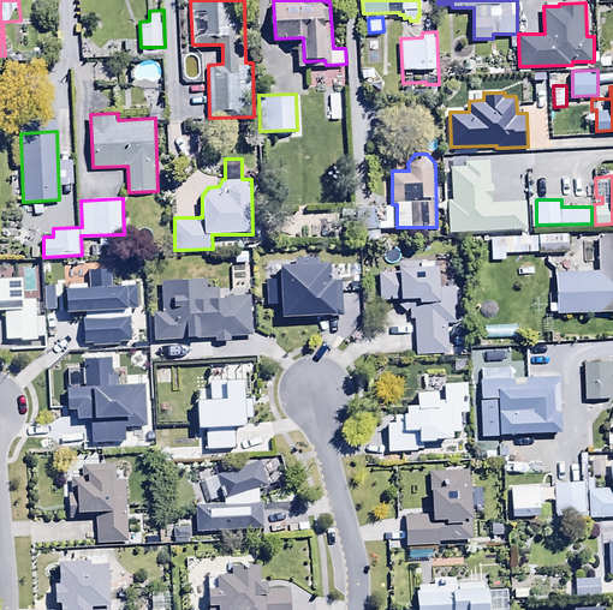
[(397,204),(392,204),(359,204),(359,241),(381,241),(381,227),(397,227),(397,204)]
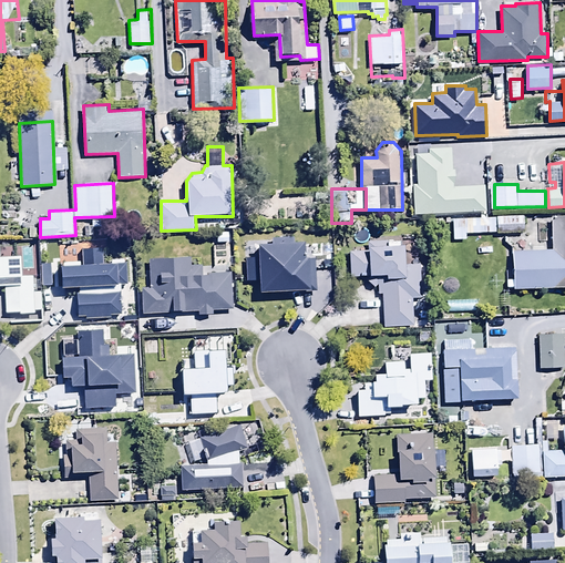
[(523,214),(453,216),(454,238),(466,238),(466,232),(524,229),(523,214)]
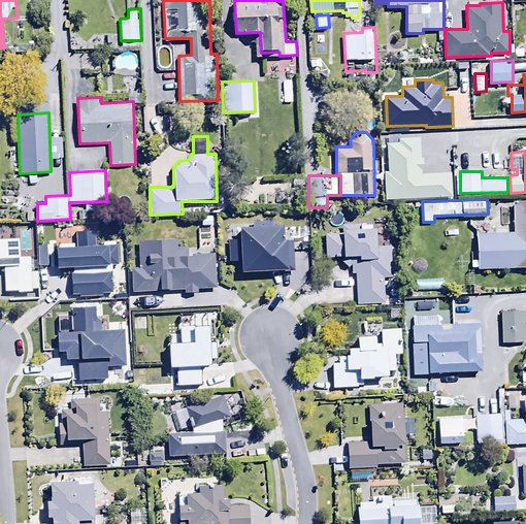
[(479,266),(479,267),(525,266),(525,201),(515,202),(515,232),(477,233),(478,259),(472,259),(472,266),(479,266)]
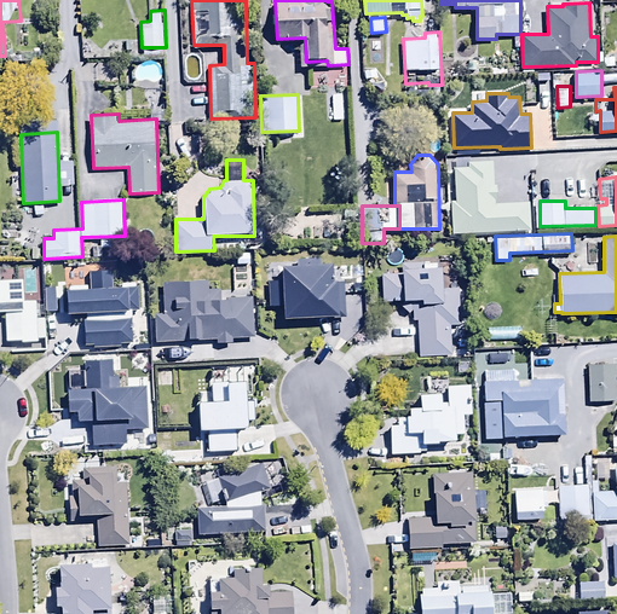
[(401,272),(382,272),(384,302),(404,301),(402,305),(410,313),(414,313),(414,320),(419,320),(420,355),(453,354),(451,324),(460,324),(459,287),(443,287),(442,262),(401,264),(401,272)]
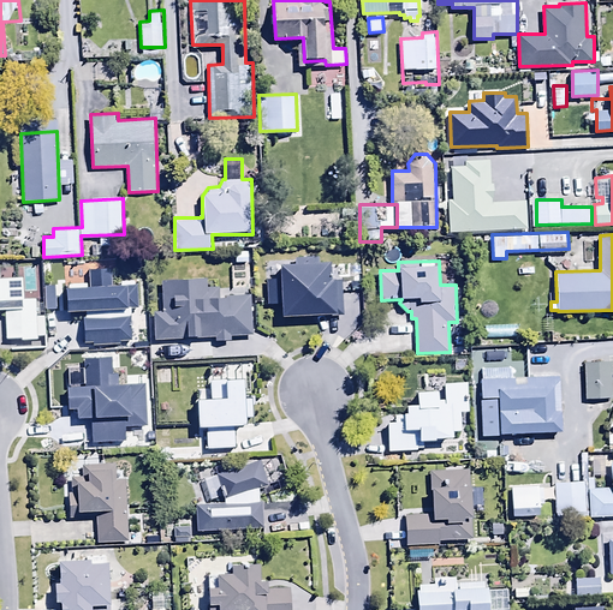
[(0,310),(6,310),(6,339),(36,340),(36,334),(46,333),(46,315),(39,315),(37,297),(24,297),(23,277),(0,279),(0,265),(0,264),(0,310)]
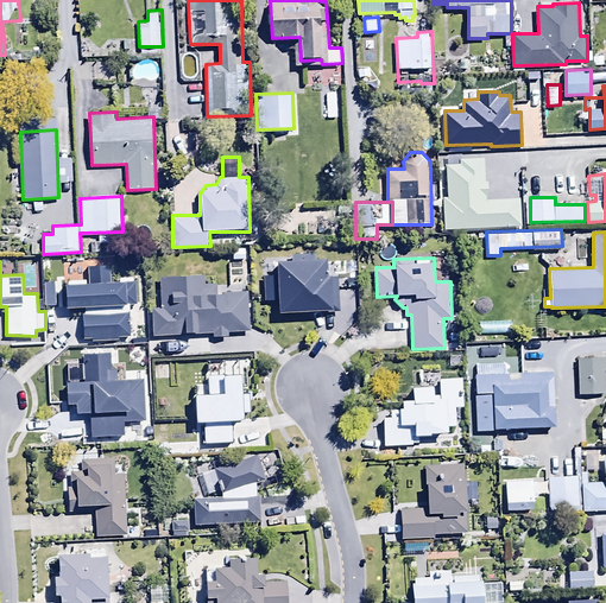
[(206,273),(161,274),(162,305),(153,305),(153,335),(214,334),(214,336),(228,336),(228,331),(251,330),(250,292),(218,293),(218,281),(206,281),(206,273)]
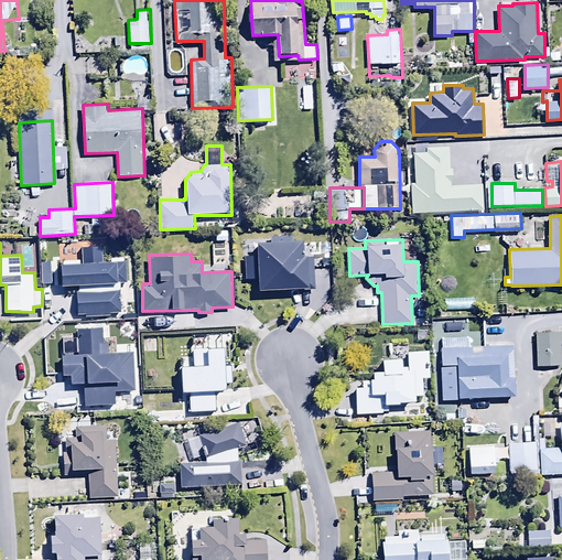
[(561,330),(537,331),(538,366),(561,365),(561,330)]
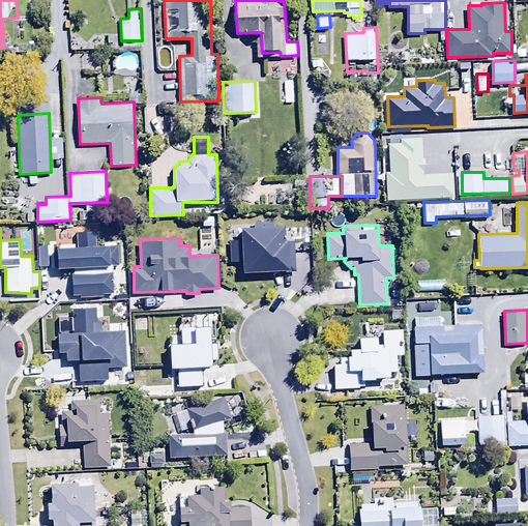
[(482,324),(414,327),(416,374),(484,372),(482,324)]
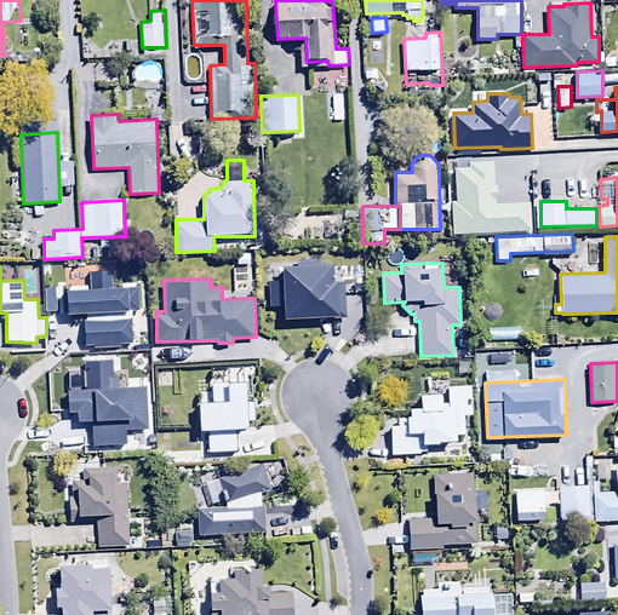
[(238,450),(236,430),(247,429),(247,421),(253,421),(253,403),(246,403),(246,381),(212,383),(212,403),(199,403),(199,432),(210,432),(210,450),(238,450)]
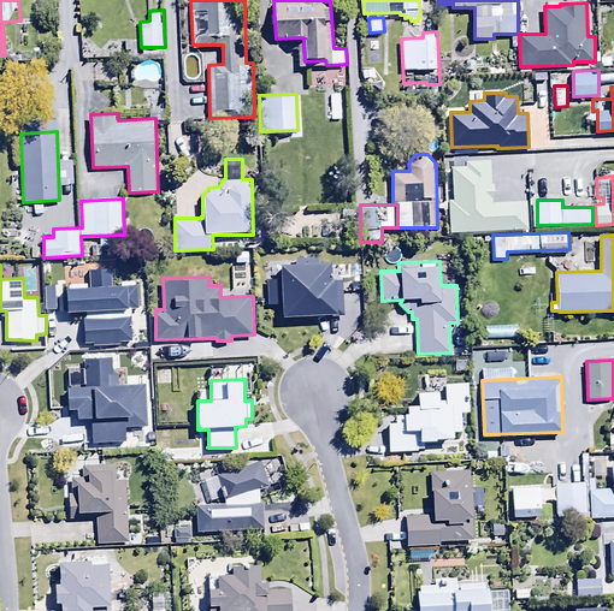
[(437,392),(418,392),(418,407),(406,407),(406,414),(396,414),(396,422),(388,422),(388,449),(425,449),(425,442),(436,442),(436,439),(453,439),(453,432),(462,432),(462,410),(468,410),(468,384),(446,384),(446,399),(437,399),(437,392)]
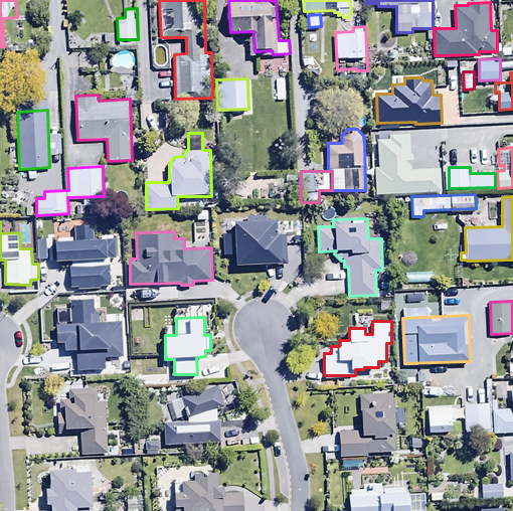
[(188,420),(165,420),(166,445),(220,443),(219,408),(225,406),(218,385),(204,389),(203,386),(192,389),(193,394),(183,397),(188,416),(188,420)]
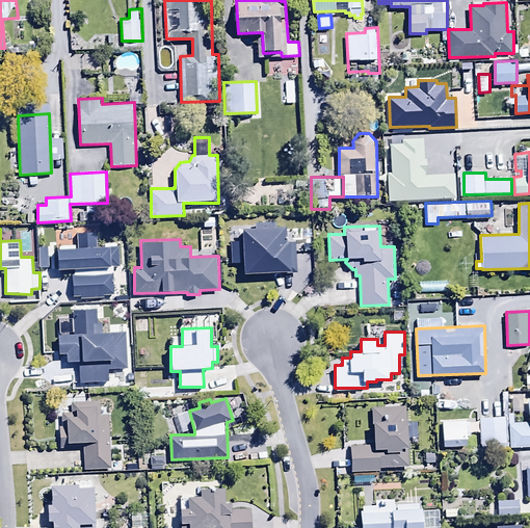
[(529,398),(529,421),(509,422),(510,445),(529,444),(529,398)]
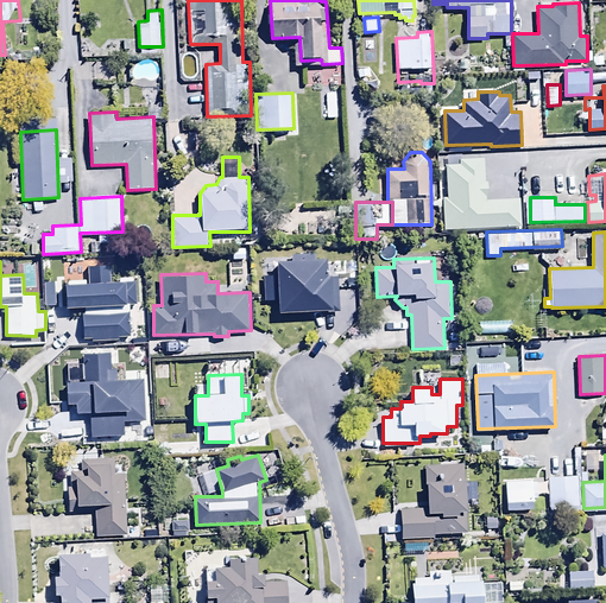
[(70,511),(96,509),(98,535),(127,534),(125,473),(121,473),(121,462),(114,463),(114,457),(82,459),(82,469),(70,470),(71,478),(76,478),(76,484),(69,484),(70,511)]
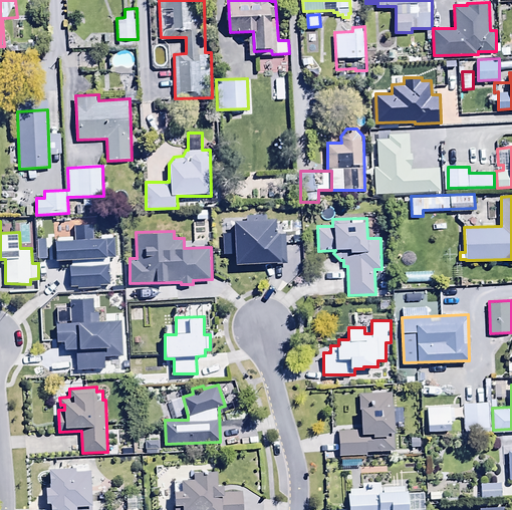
[(393,391),(358,392),(360,429),(338,430),(339,454),(397,451),(396,423),(404,423),(403,406),(393,407),(393,391)]
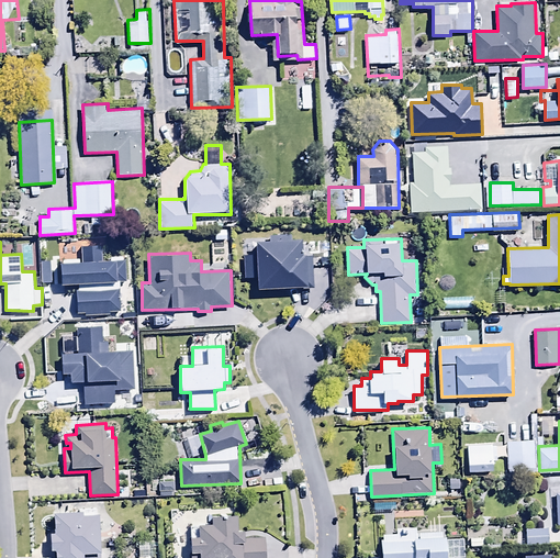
[(535,439),(508,439),(508,471),(535,471),(535,439)]
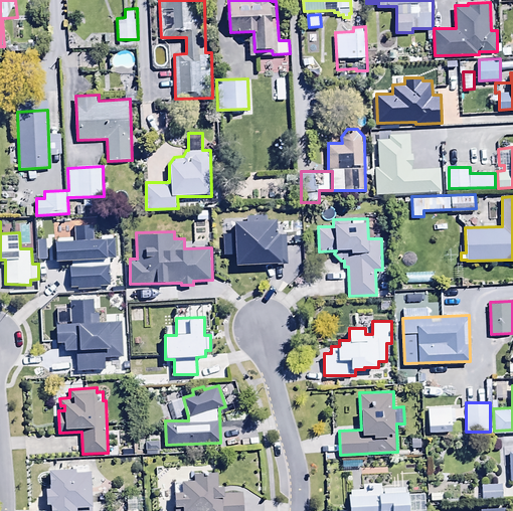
[(453,406),(429,407),(430,433),(455,432),(453,406)]
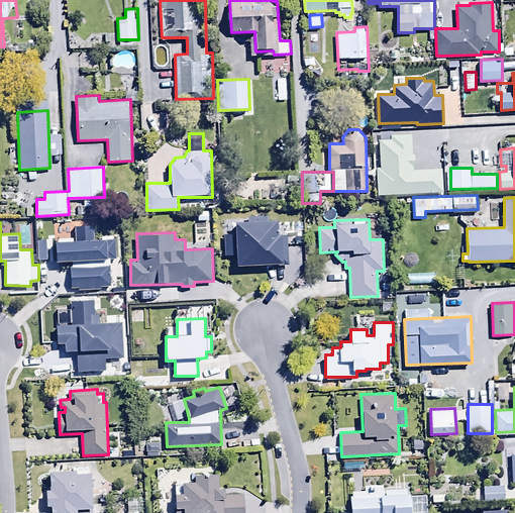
[(161,441),(146,441),(146,450),(161,450),(161,441)]
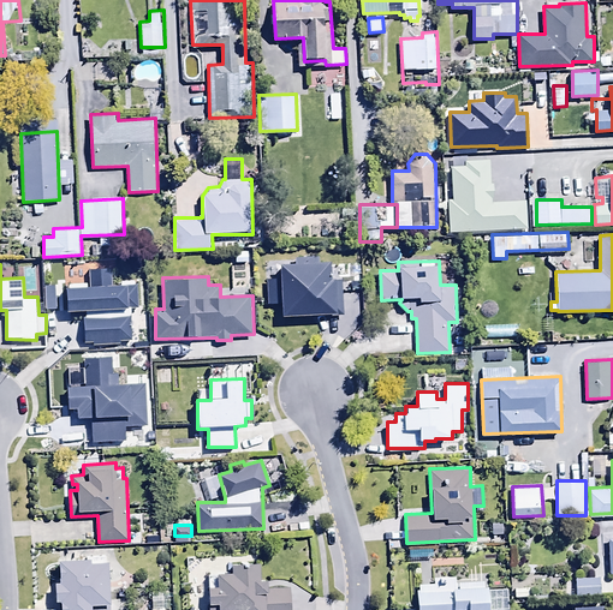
[(109,609),(108,564),(91,566),(90,560),(60,561),(61,584),(55,584),(57,602),(60,602),(60,609),(109,609)]
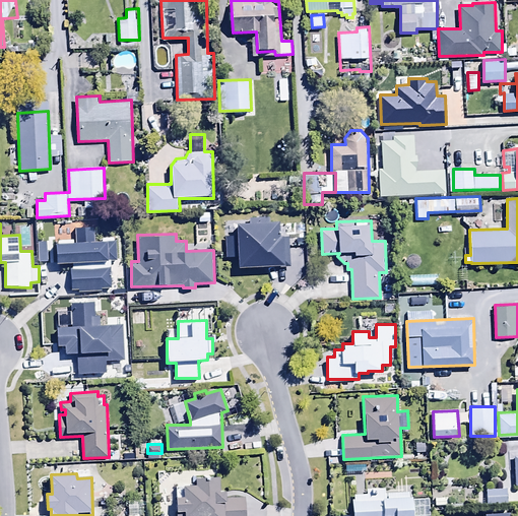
[(195,486),(177,486),(177,515),(246,515),(246,495),(227,495),(225,491),(220,491),(219,478),(195,479),(195,486)]
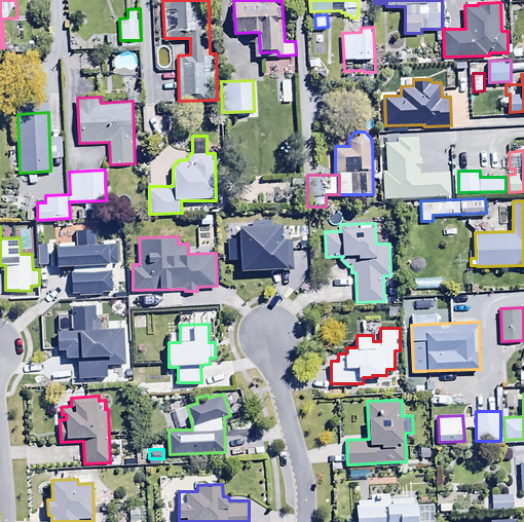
[(513,493),(492,493),(493,510),(514,509),(513,493)]
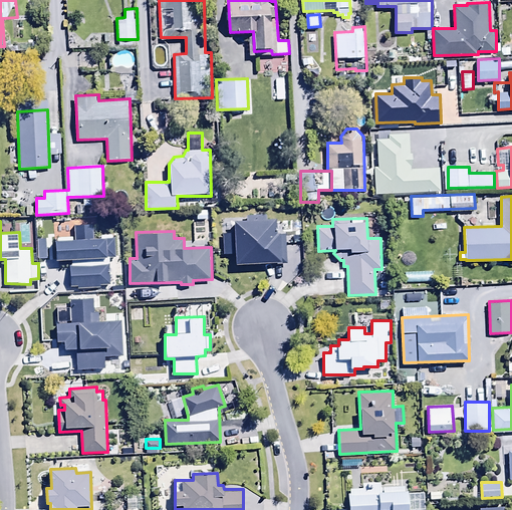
[(408,509),(408,487),(348,487),(348,509),(408,509)]
